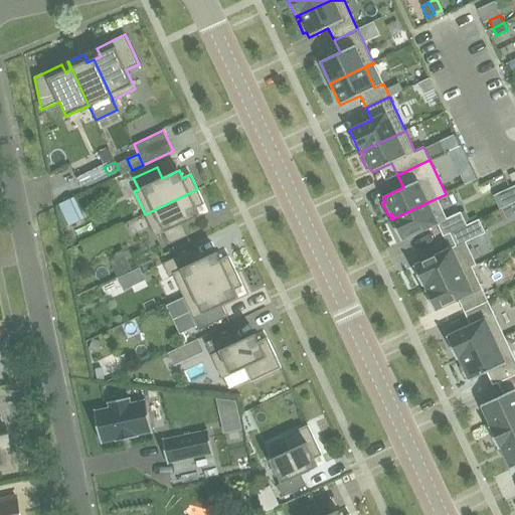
[(197,189),(145,214),(156,236),(164,232),(170,243),(187,236),(181,224),(200,216),(196,208),(204,204),(197,189)]
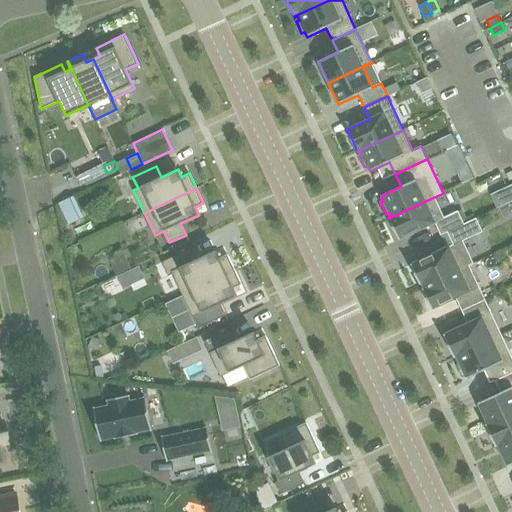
[(434,197),(389,218),(399,239),(435,223),(440,235),(447,232),(464,224),(458,211),(444,217),(434,197)]
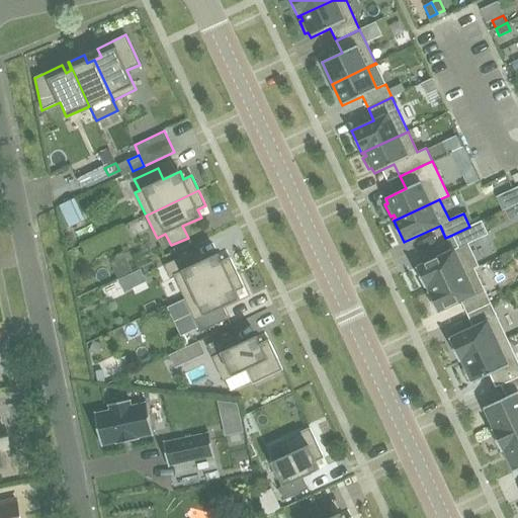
[(458,248),(416,267),(425,288),(427,287),(428,289),(479,266),(468,244),(488,235),(482,221),(469,227),(452,235),(458,248)]
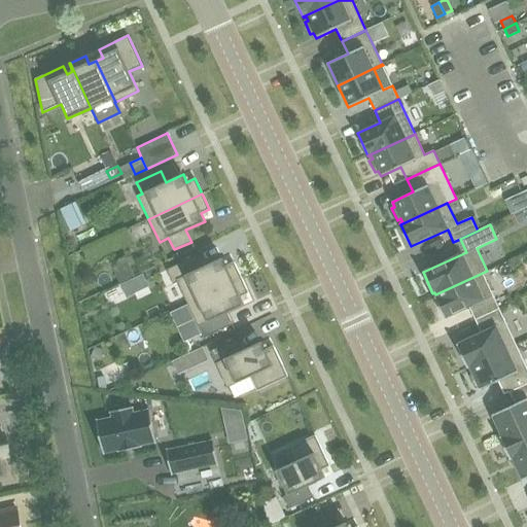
[(177,282),(187,303),(241,277),(234,262),(225,266),(222,258),(205,266),(200,254),(167,270),(173,283),(177,282)]
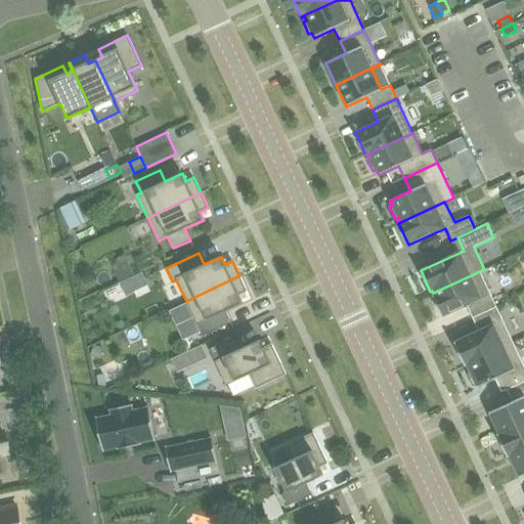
[(134,274),(127,260),(112,266),(119,281),(134,274)]
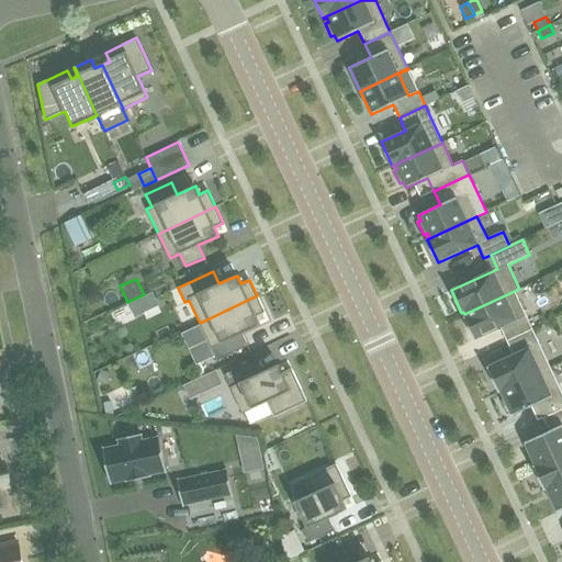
[(465,316),(463,317),(474,339),(501,327),(507,341),(532,329),(526,315),(515,291),(519,289),(464,314),(465,316)]
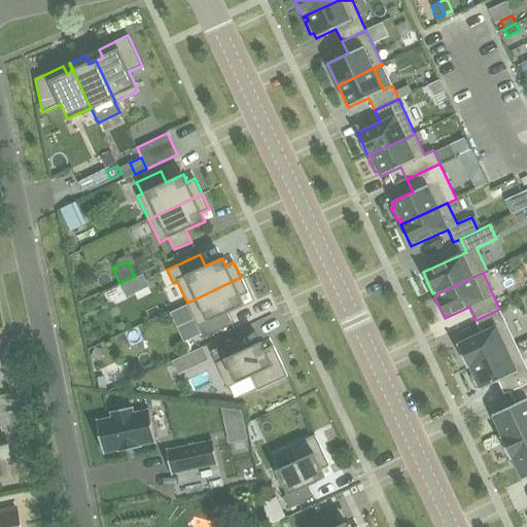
[(241,277),(187,303),(204,338),(233,324),(226,313),(244,305),(240,296),(248,292),(241,277)]
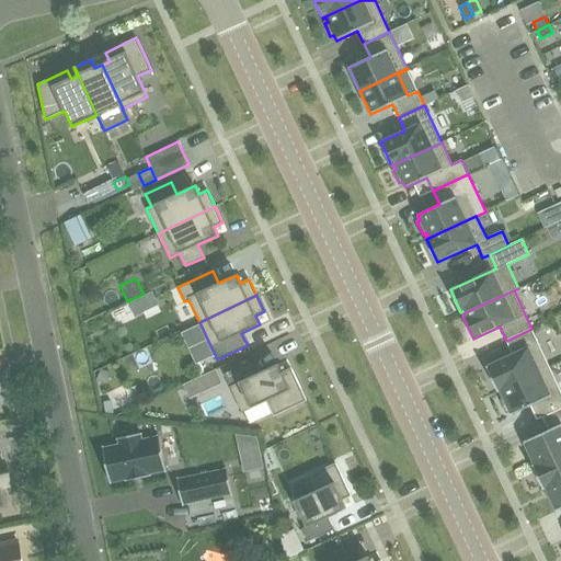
[(513,354),(485,367),(497,391),(549,367),(531,329),(506,341),(513,354)]
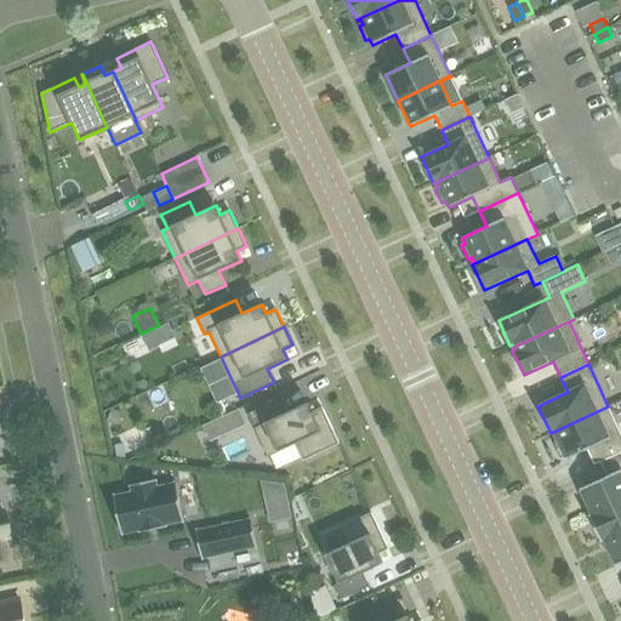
[(303,460),(339,444),(322,408),(312,412),(308,403),(288,412),(281,398),(248,414),(267,456),(296,443),(303,460)]
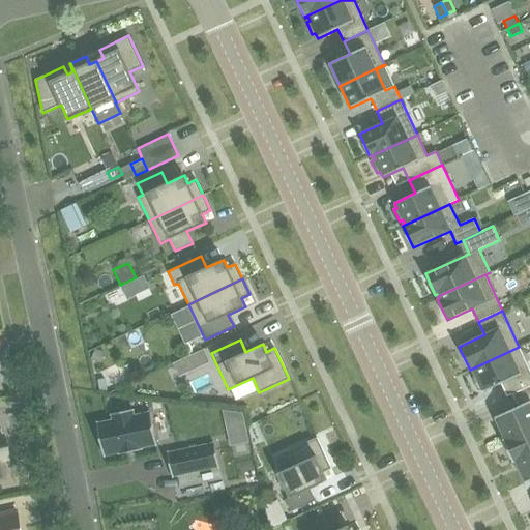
[(529,370),(519,347),(470,370),(470,371),(472,370),(475,377),(472,378),(478,390),(481,388),(483,392),(497,385),(505,381),(511,394),(529,385),(529,370)]
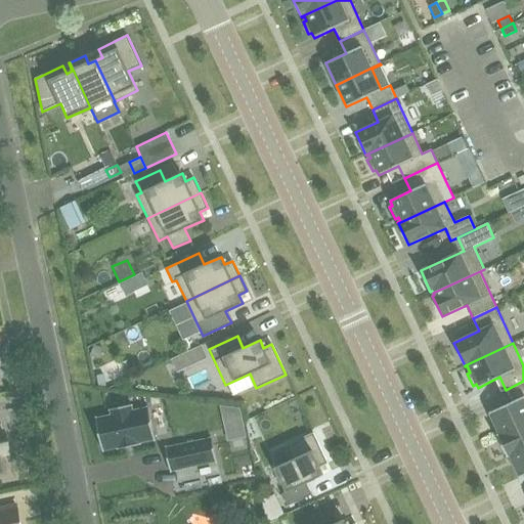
[(512,402),(489,412),(499,434),(523,422),(523,381),(506,390),(512,402)]
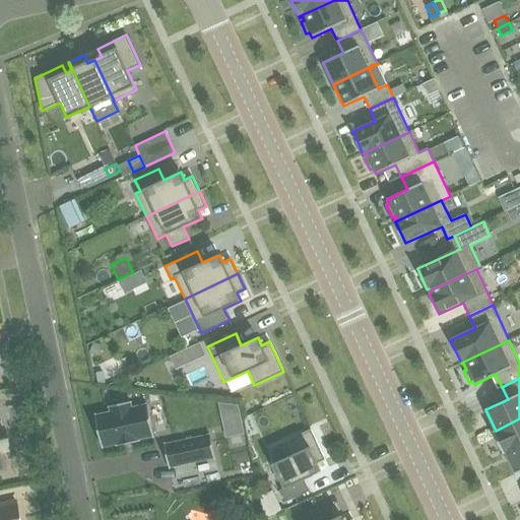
[(138,439),(153,436),(147,404),(131,407),(130,401),(110,406),(111,412),(95,415),(102,447),(118,444),(118,446),(138,441),(138,439)]
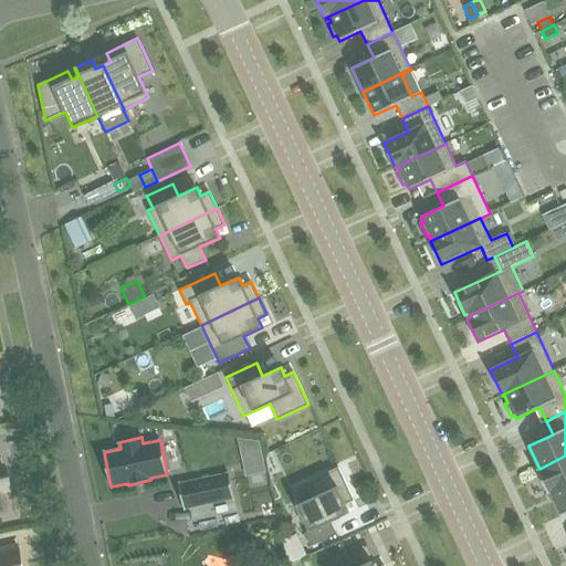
[(565,456),(540,469),(536,470),(548,494),(551,493),(565,485),(565,456)]
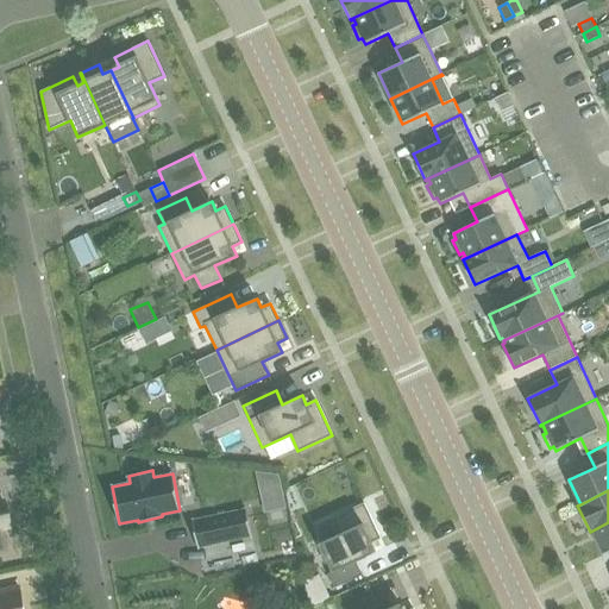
[(320,544),(333,571),(327,573),(334,588),(362,575),(356,560),(375,552),(371,542),(381,538),(364,503),(330,519),(337,535),(320,544)]
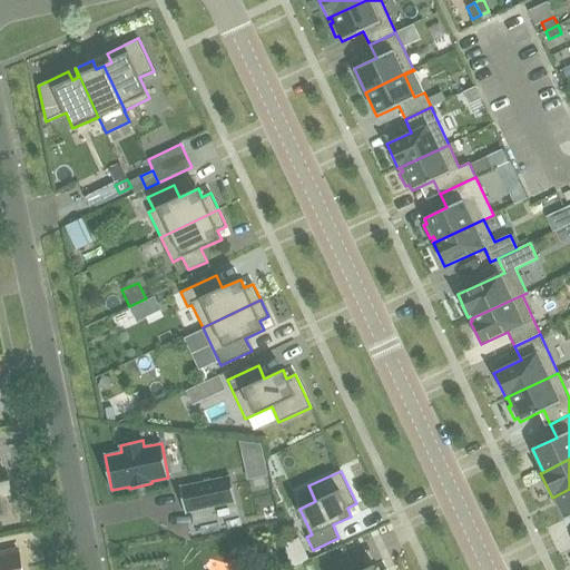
[(185,512),(235,501),(231,477),(179,488),(185,512)]
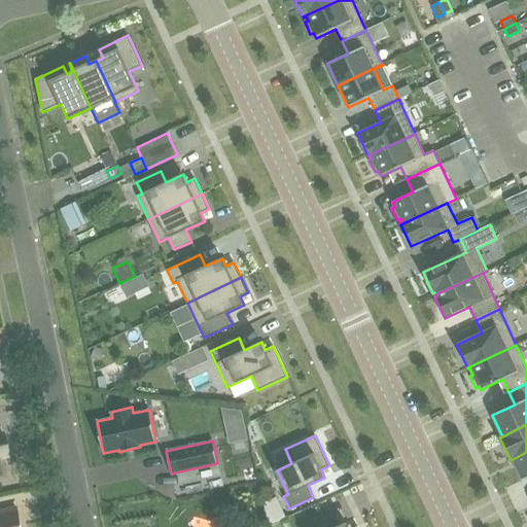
[(526,452),(513,459),(523,480),(526,478),(526,452)]
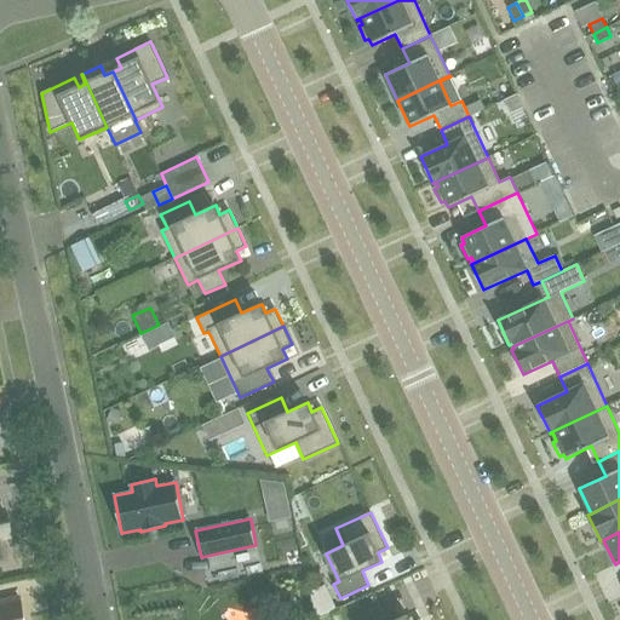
[(23,619),(19,600),(0,602),(0,619),(23,619)]
